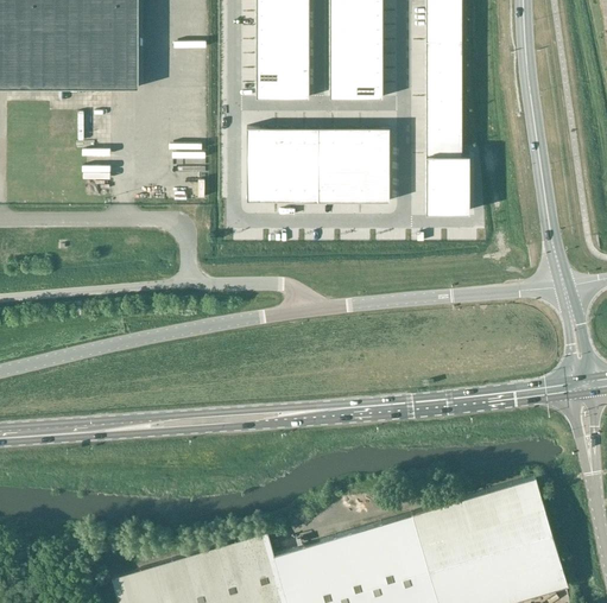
[(0,0),(0,90),(139,91),(139,0),(0,0)]
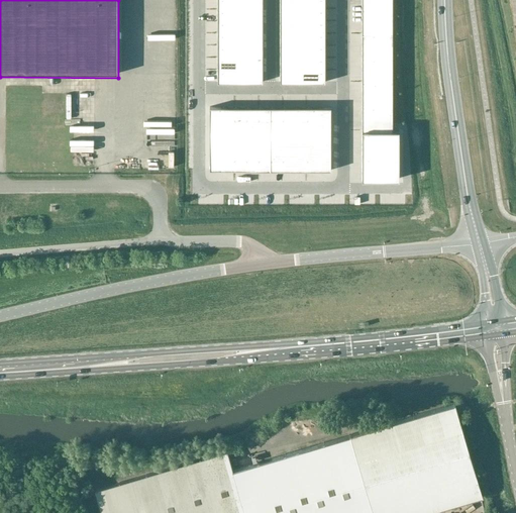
[(393,0),(363,0),(363,13),(393,13),(393,0)]
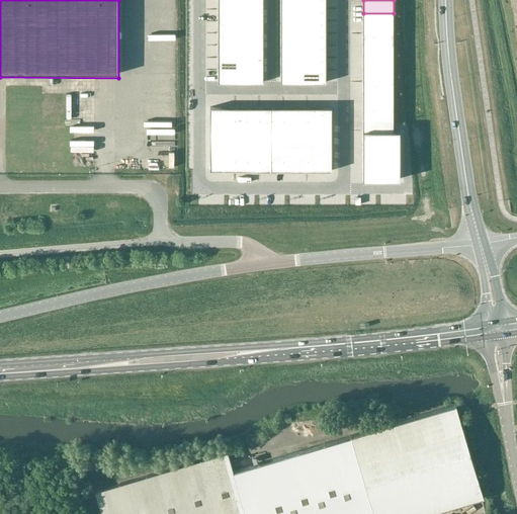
[(246,1),(219,1),(219,13),(246,13),(246,1)]
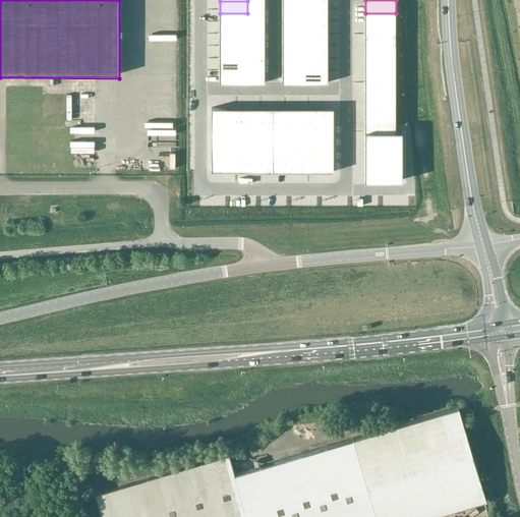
[(266,1),(247,1),(247,13),(266,13),(266,1)]
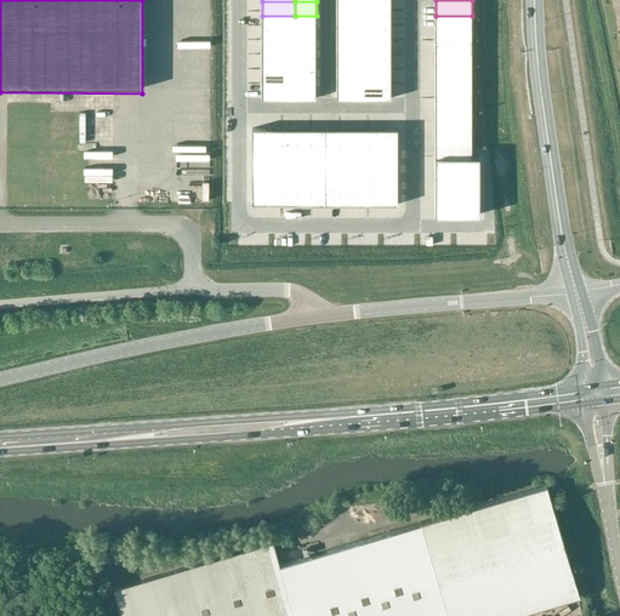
[(359,1),(337,1),(337,16),(359,16),(359,1)]
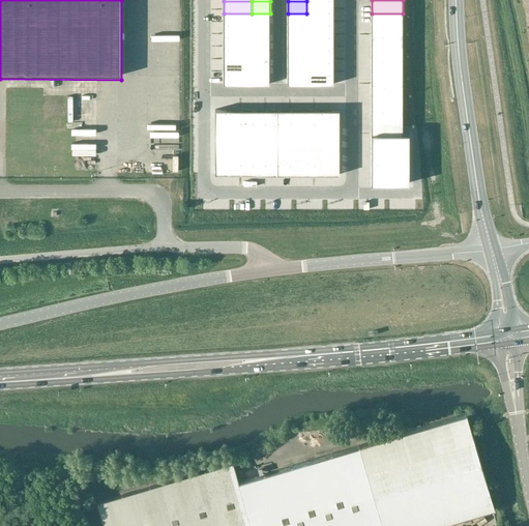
[(334,1),(306,1),(306,13),(334,13),(334,1)]
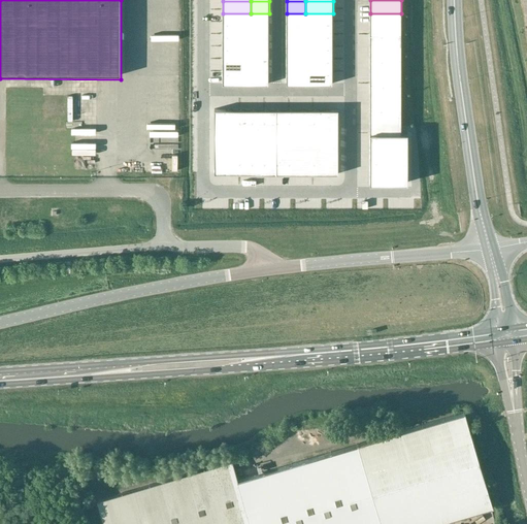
[(251,13),(223,13),(223,26),(251,26),(251,13)]
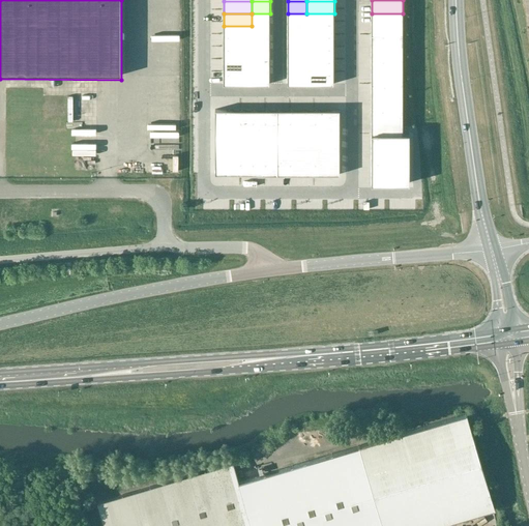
[(270,13),(252,13),(252,26),(270,26),(270,13)]
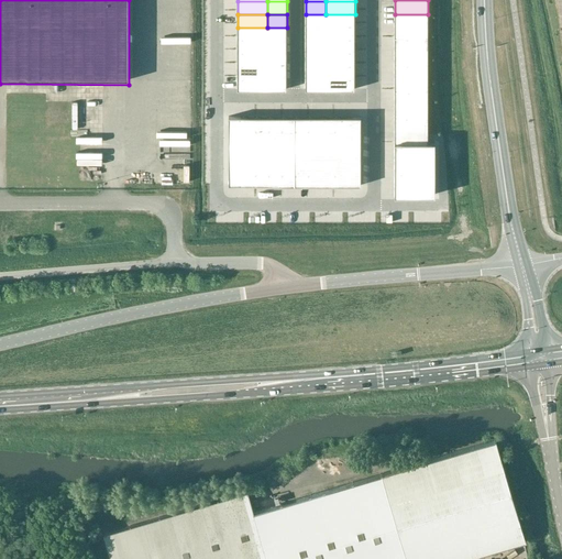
[(326,14),(306,14),(306,28),(326,28),(326,14)]
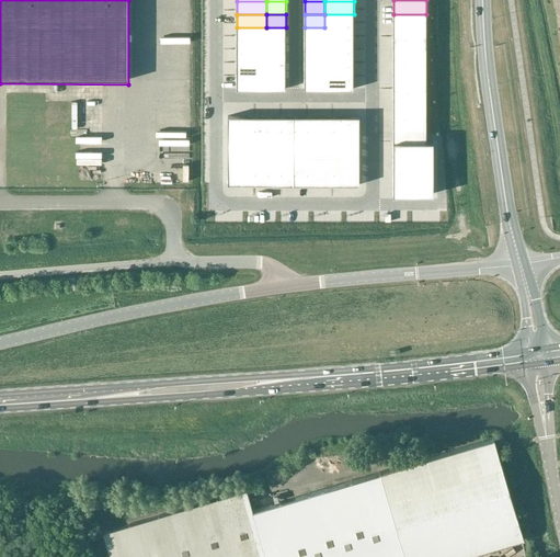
[(354,14),(324,14),(324,27),(354,27),(354,14)]
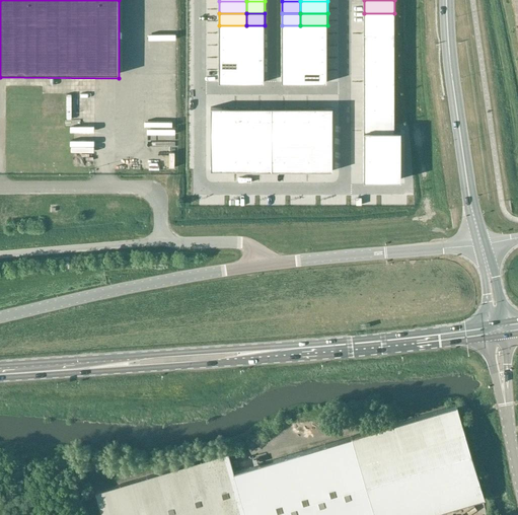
[(394,13),(364,13),(364,37),(394,37),(394,13)]
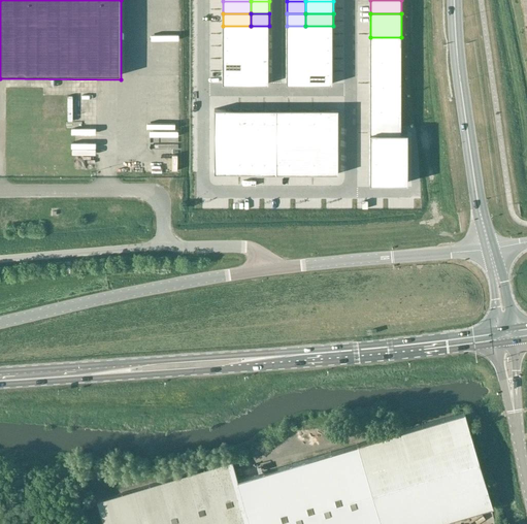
[(251,26),(223,26),(223,38),(251,38),(251,26)]
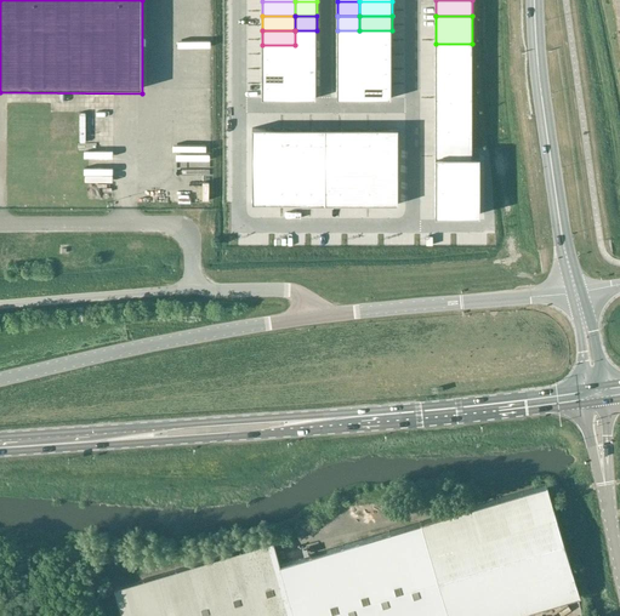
[(317,30),(295,30),(295,45),(317,45),(317,30)]
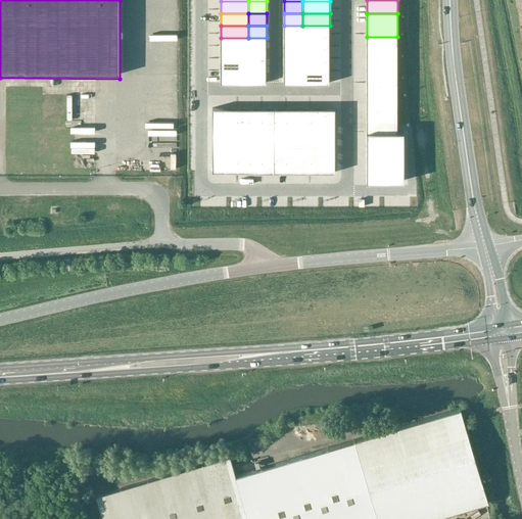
[(302,26),(284,26),(284,38),(302,38),(302,26)]
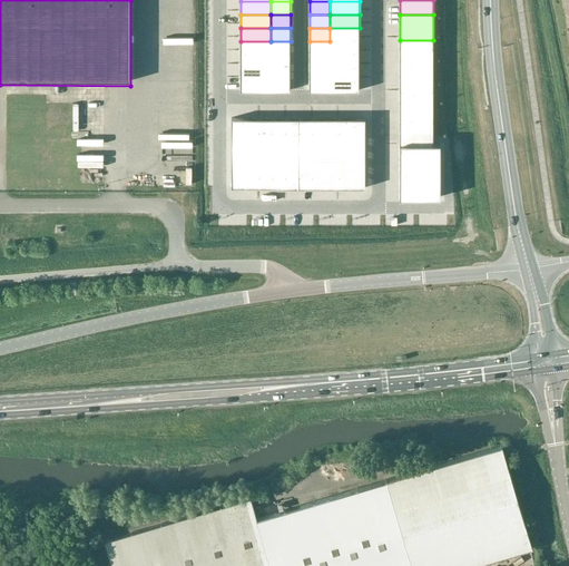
[(360,28),(330,28),(330,41),(360,41),(360,28)]
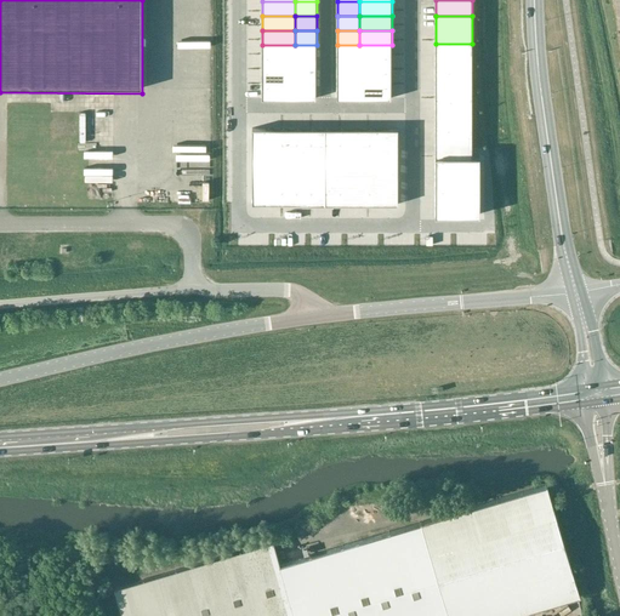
[(472,44),(436,44),(436,73),(472,73),(472,44)]
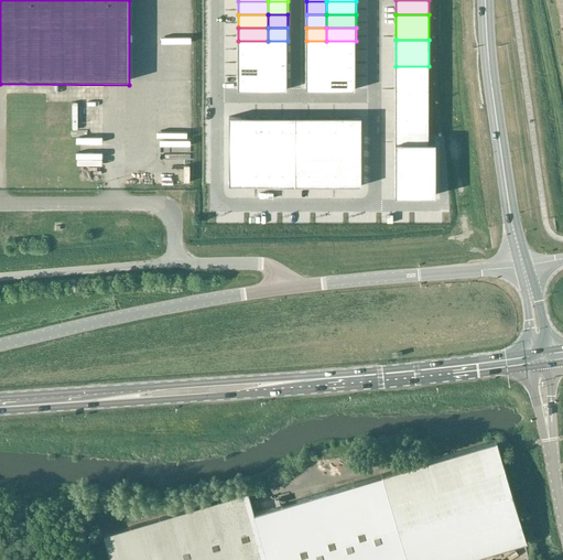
[(268,41),(238,41),(238,54),(268,54),(268,41)]
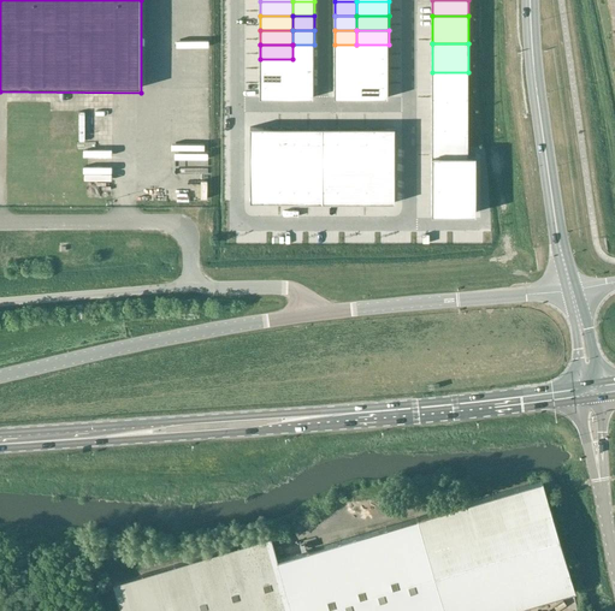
[(314,45),(293,45),(293,59),(314,59),(314,45)]
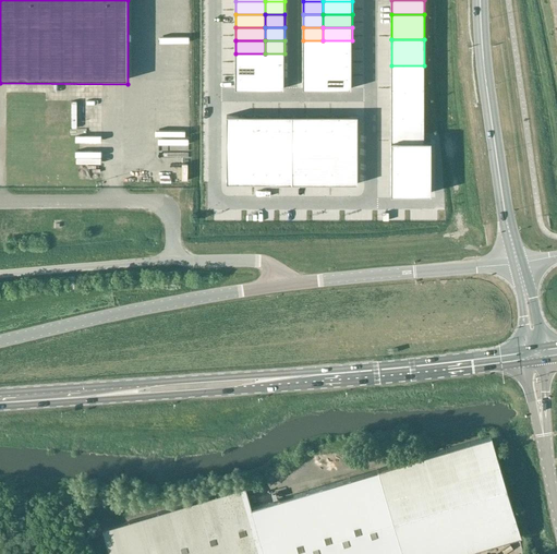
[(323,40),(303,40),(303,53),(323,53),(323,40)]
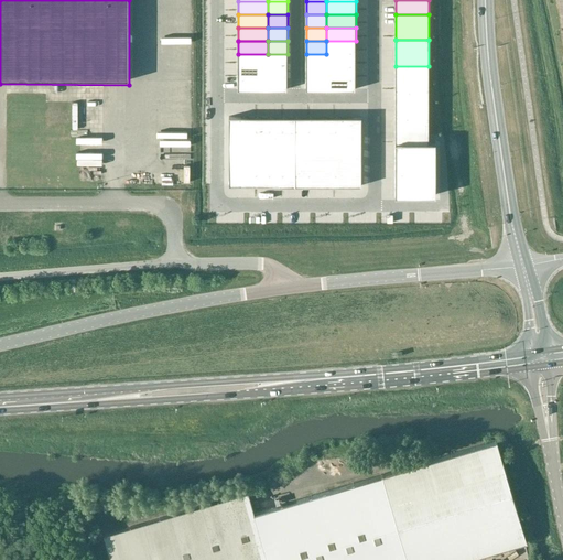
[(356,41),(326,41),(326,54),(356,54),(356,41)]
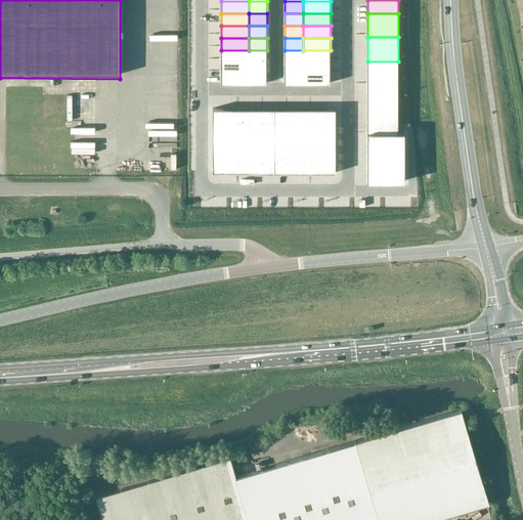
[(249,50),(221,50),(221,62),(249,62),(249,50)]
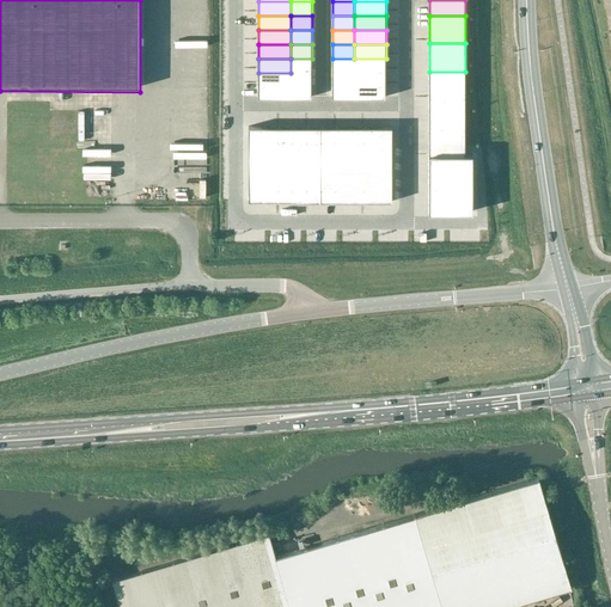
[(312,59),(291,59),(291,73),(312,73),(312,59)]
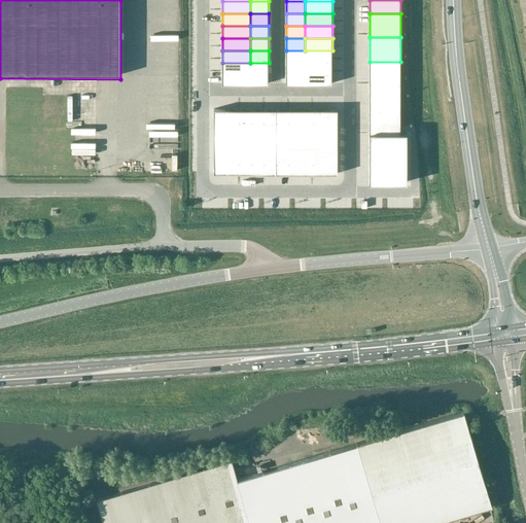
[(305,50),(286,50),(286,63),(305,63),(305,50)]
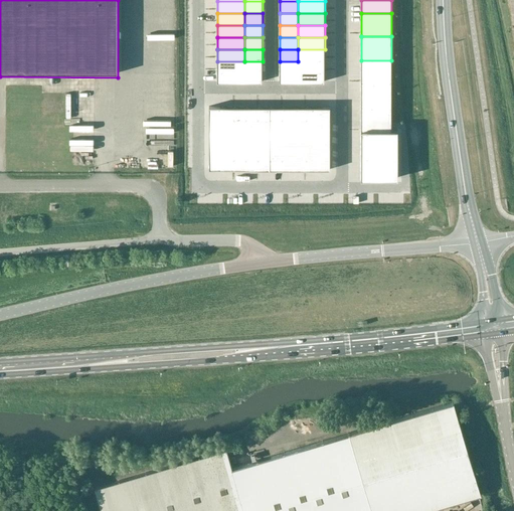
[(325,49),(298,49),(298,61),(325,61),(325,49)]
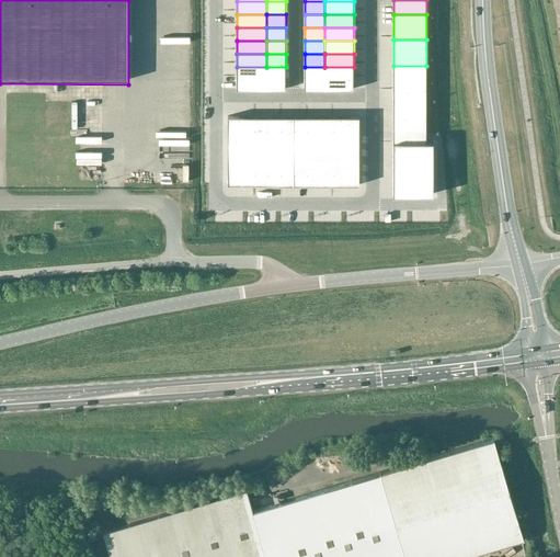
[(426,66),(393,66),(393,92),(426,92),(426,66)]
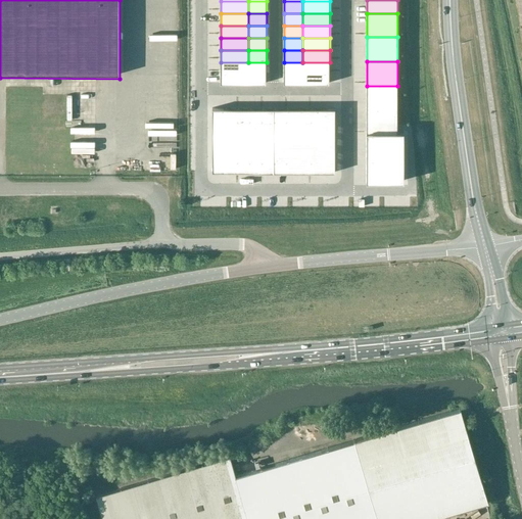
[(248,62),(221,62),(221,75),(248,75),(248,62)]
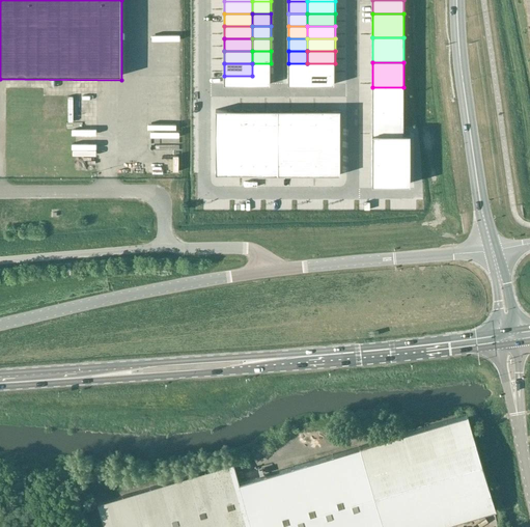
[(271,63),(252,63),(252,76),(271,76),(271,63)]
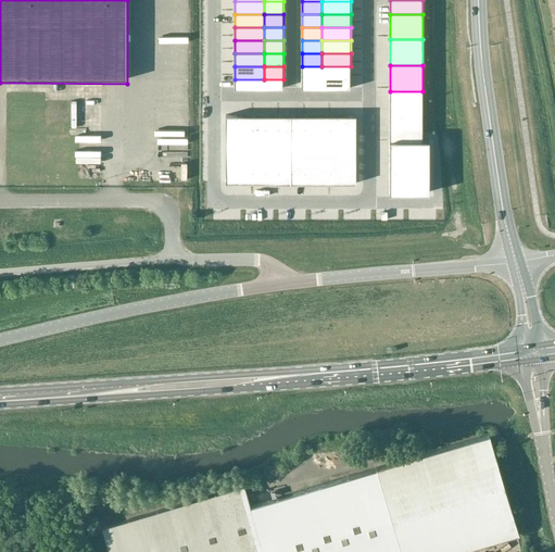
[(322,66),(302,66),(302,79),(322,79),(322,66)]
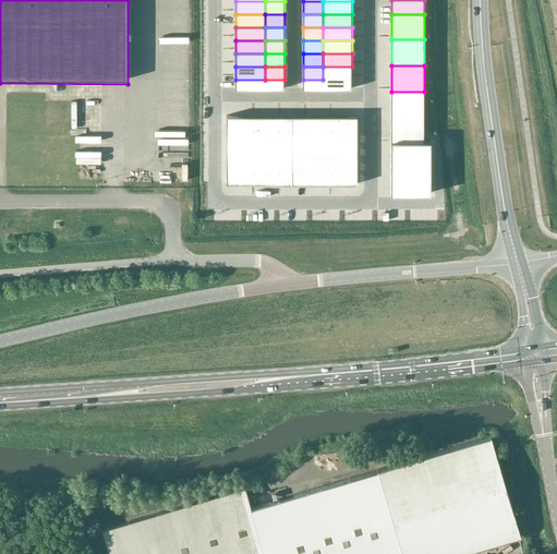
[(352,67),(323,67),(323,80),(352,80),(352,67)]
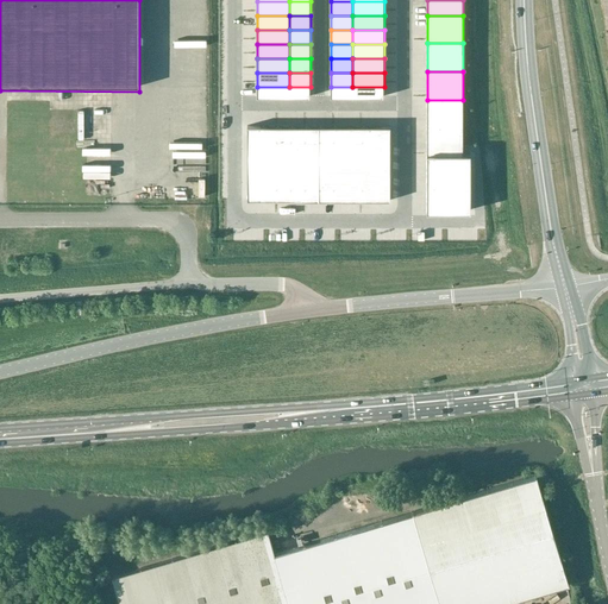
[(289,87),(257,87),(257,101),(289,101),(289,87)]
